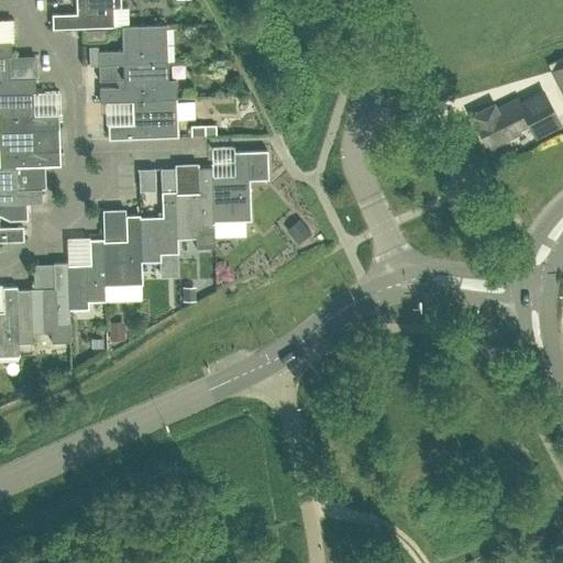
[(75,0),(76,13),(52,13),(52,28),(52,29),(81,28),(84,28),(113,26),(121,25),(129,25),(128,8),(120,8),(120,0),(75,0)]
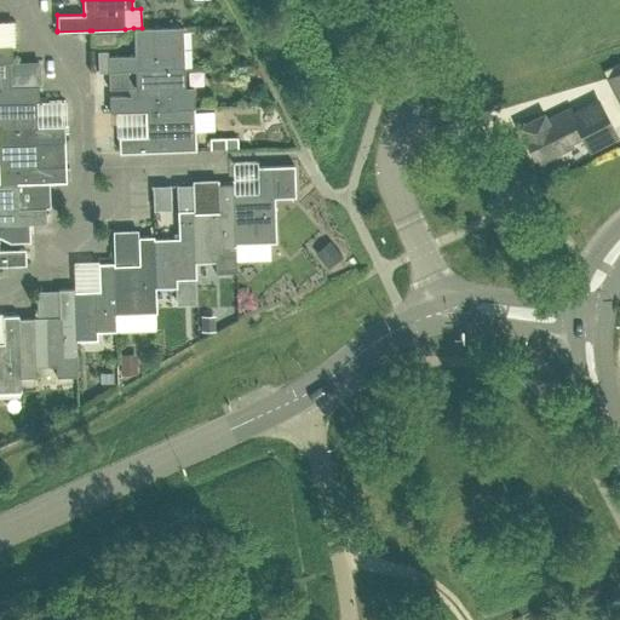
[(107,52),(97,52),(98,72),(108,72),(135,70),(184,68),(184,67),(183,27),(142,28),(133,28),(135,55),(108,56),(107,52)]
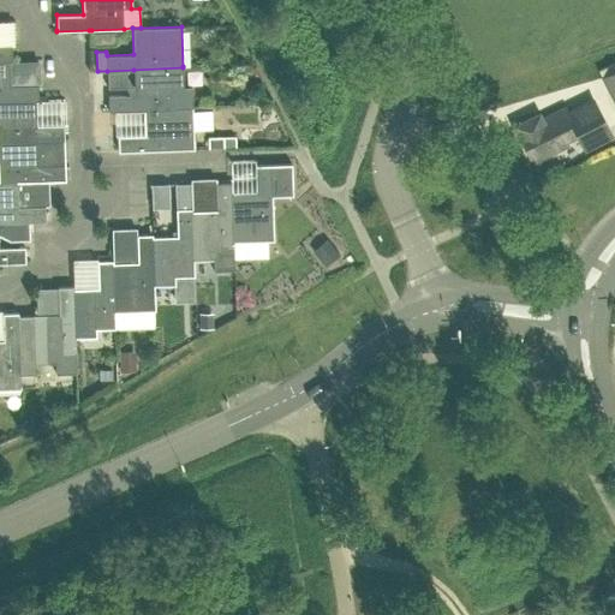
[(0,60),(10,60),(10,61),(12,61),(11,45),(0,45),(0,60)]
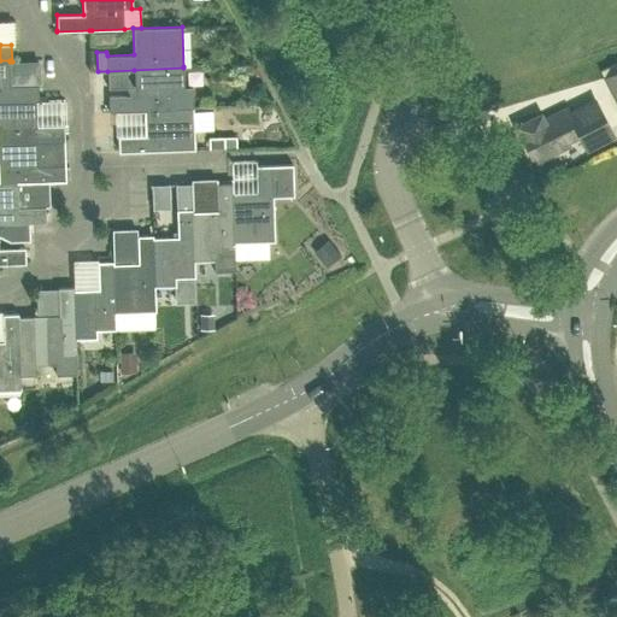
[(0,60),(0,101),(35,100),(35,101),(37,100),(37,84),(11,86),(10,62),(10,60),(0,60)]
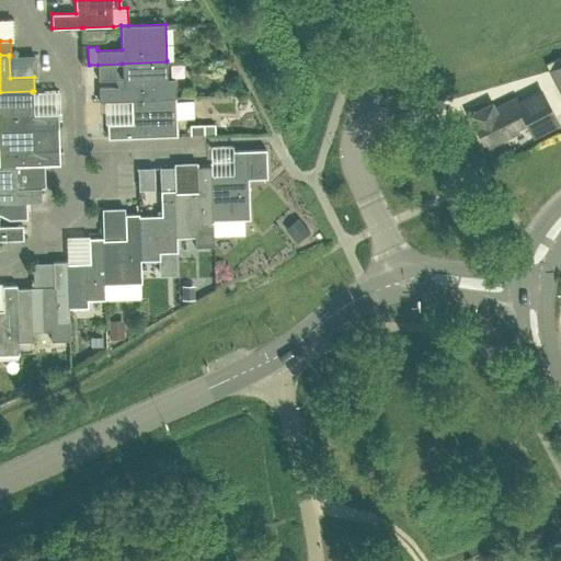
[(99,87),(99,102),(130,101),(130,100),(160,99),(160,98),(175,98),(174,81),(168,81),(167,61),(122,64),(98,65),(98,80),(115,79),(118,87),(99,87)]
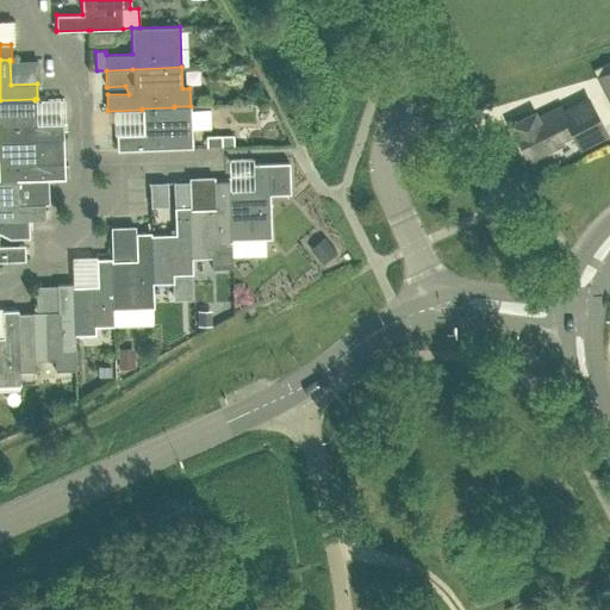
[(609,69),(597,76),(609,101),(609,69)]
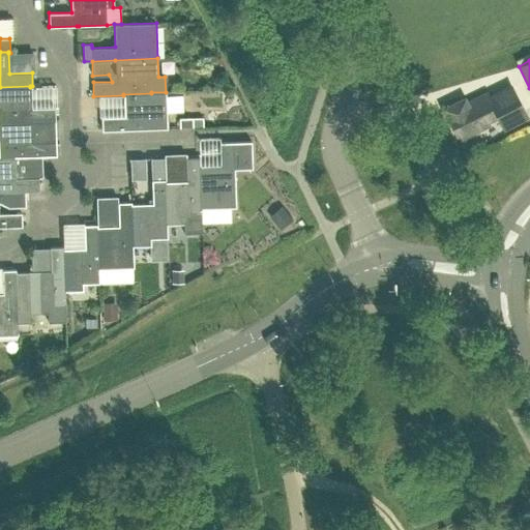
[(0,121),(32,121),(55,120),(54,107),(31,108),(30,87),(30,86),(0,87),(0,121)]
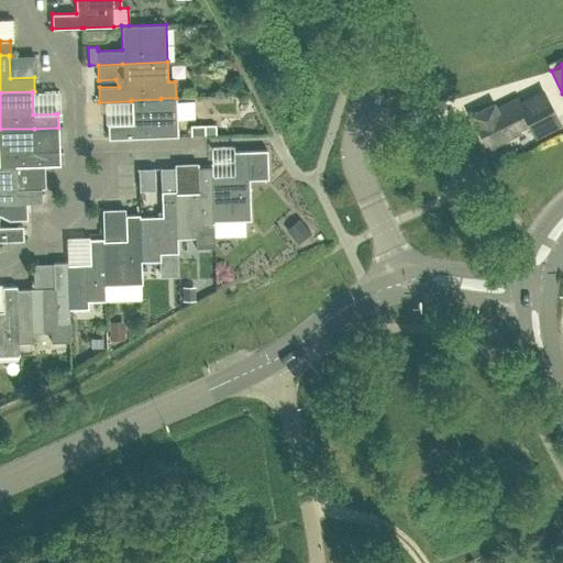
[(487,143),(489,147),(520,132),(519,129),(526,125),(528,129),(531,127),(536,134),(533,135),(533,136),(560,123),(543,94),(522,105),(518,97),(496,109),(499,114),(494,117),(488,106),(470,114),(475,125),(484,144),(487,143)]
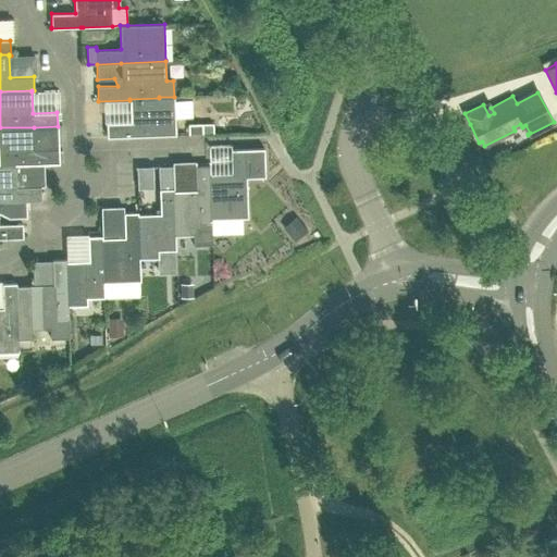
[(131,122),(107,123),(107,137),(175,135),(175,134),(174,97),(159,97),(159,98),(130,99),(130,100),(131,122)]
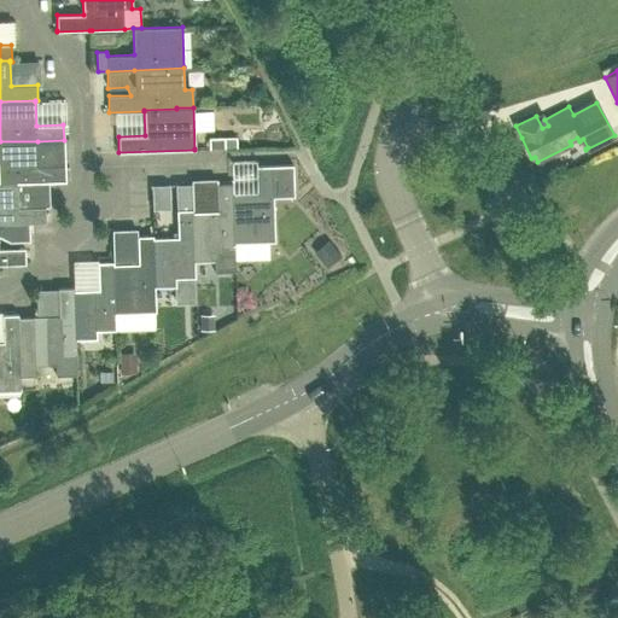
[(17,182),(65,181),(65,165),(38,165),(38,141),(0,141),(0,182),(17,182)]
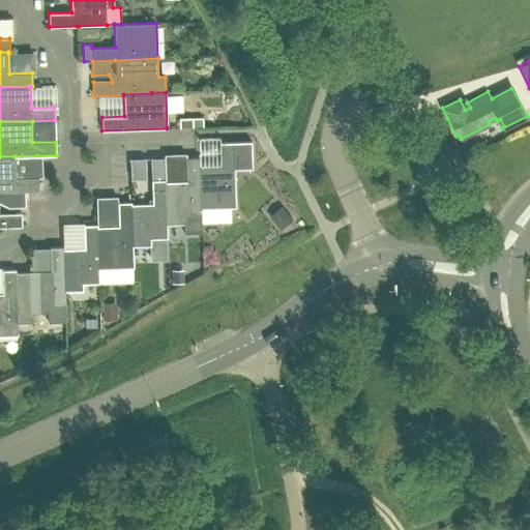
[(235,207),(234,169),(252,169),(251,141),(219,142),(221,166),(199,166),(200,208),(201,208),(235,207)]
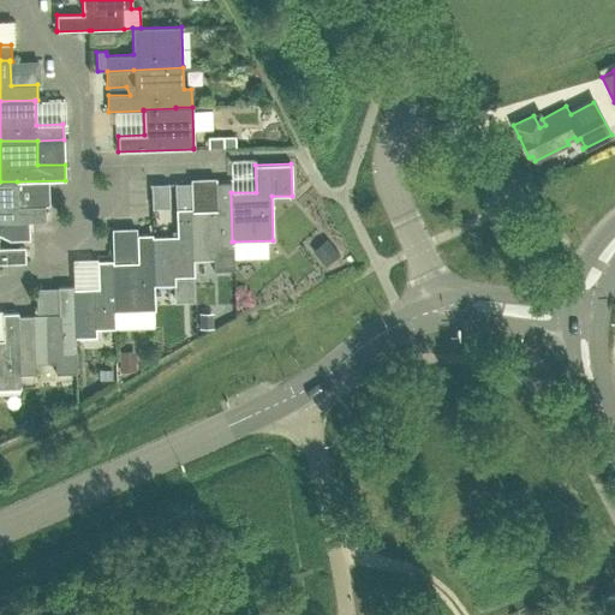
[(0,222),(29,221),(33,221),(45,221),(45,206),(18,206),(17,181),(0,181),(0,222)]
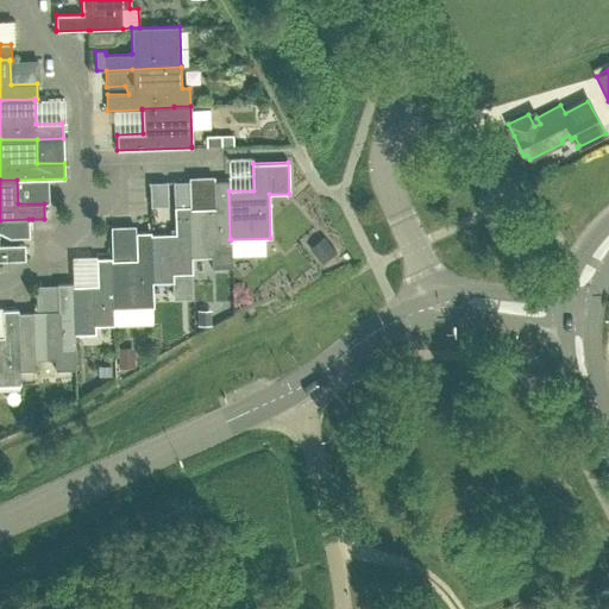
[(173,181),(174,207),(175,233),(151,234),(150,234),(151,282),(152,282),(173,282),(173,274),(192,272),(192,257),(190,257),(189,208),(188,181),(173,181)]
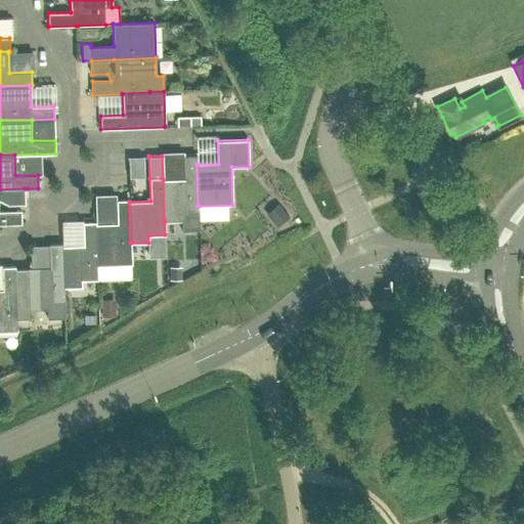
[(200,230),(199,213),(199,206),(198,206),(197,164),(197,156),(183,156),(184,178),(163,179),(164,221),(165,221),(182,220),(183,230),(200,230)]
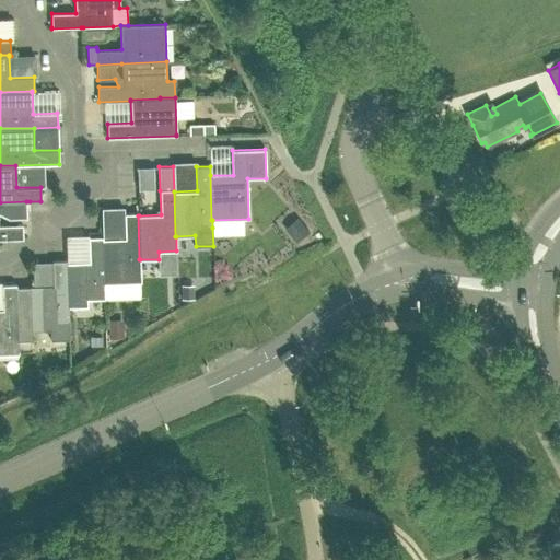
[(0,240),(23,238),(22,224),(0,224),(0,213),(9,218),(26,218),(26,201),(0,202),(0,240)]
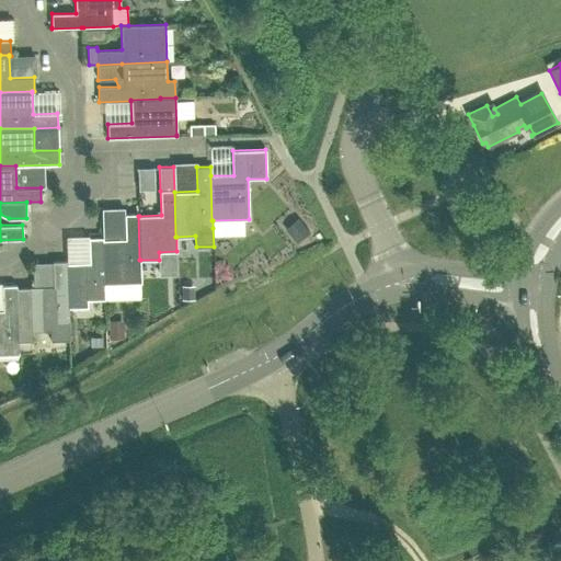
[(104,284),(141,283),(140,260),(139,260),(138,216),(139,216),(139,214),(124,214),(125,239),(103,239),(102,239),(104,284)]
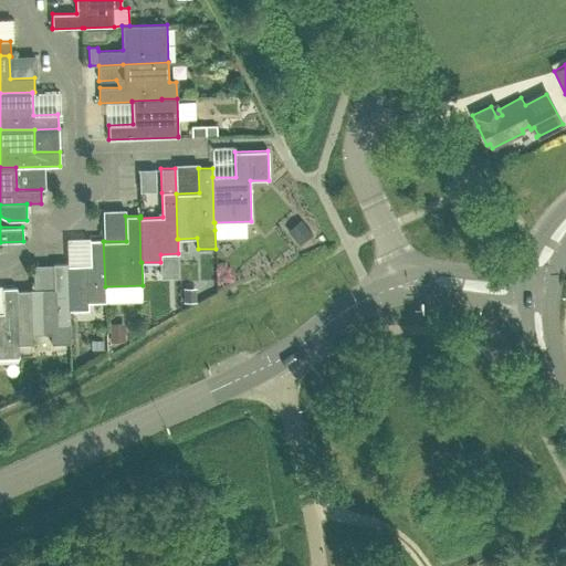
[(300,245),(313,233),(300,219),(286,231),(300,245)]
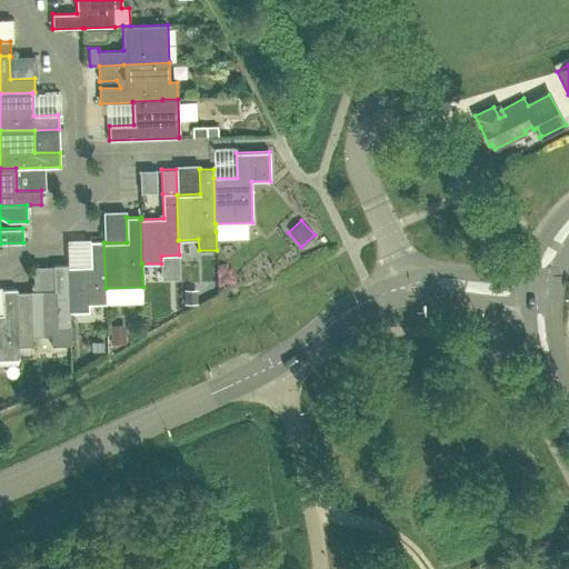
[(69,312),(89,311),(88,303),(107,303),(106,288),(103,242),(105,242),(105,240),(89,241),(90,266),(68,267),(67,267),(69,312)]
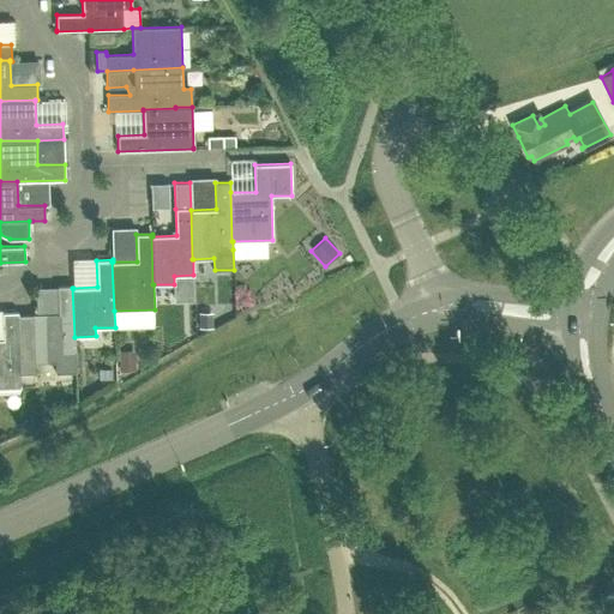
[(193,275),(174,276),(174,284),(175,301),(194,300),(193,275)]
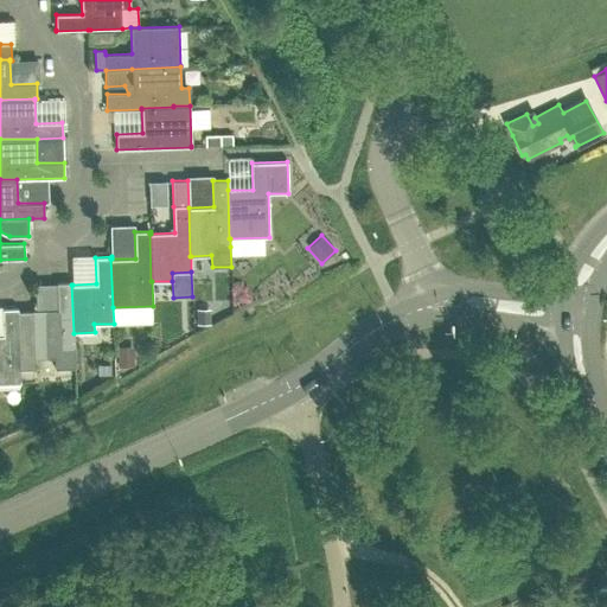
[(36,369),(36,358),(56,358),(56,368),(75,366),(74,333),(71,285),(72,285),(72,282),(57,282),(57,310),(32,310),(32,311),(18,311),(20,369),(36,369)]
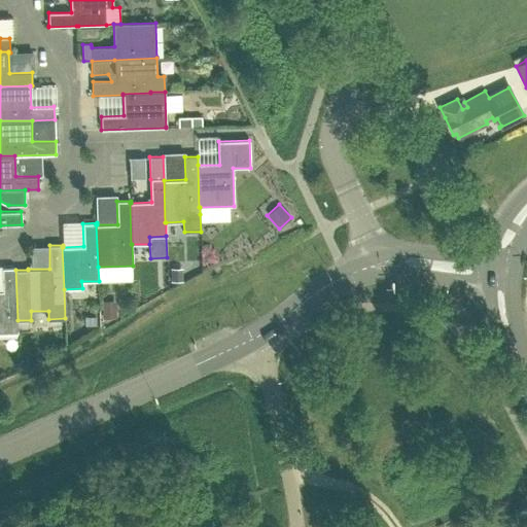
[(0,332),(18,332),(18,320),(15,270),(15,268),(2,268),(2,291),(0,290),(0,332)]
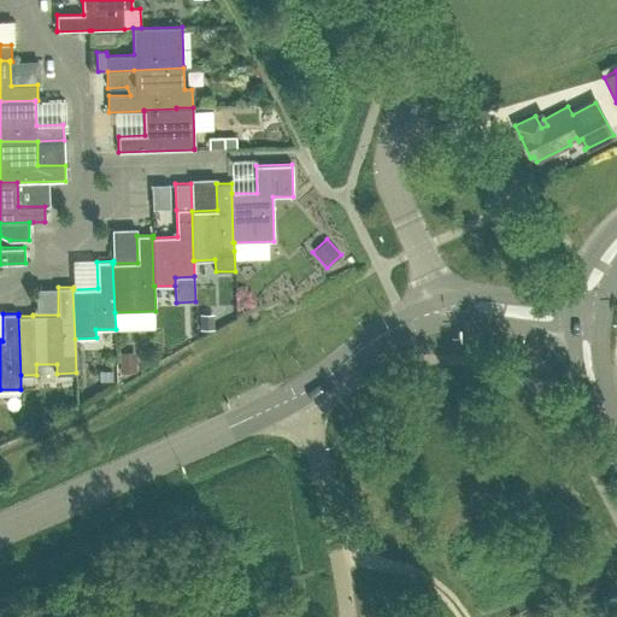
[(200,313),(200,329),(201,329),(213,330),(213,323),(213,315),(200,313)]
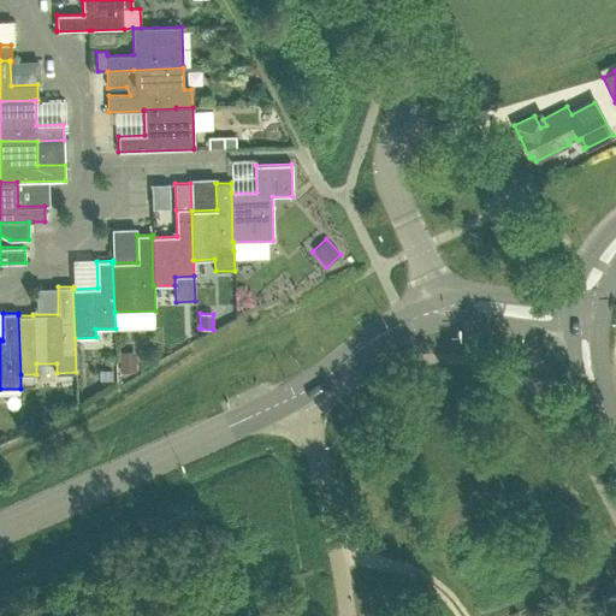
[(119,371),(130,371),(136,371),(136,367),(136,351),(119,351),(119,371)]
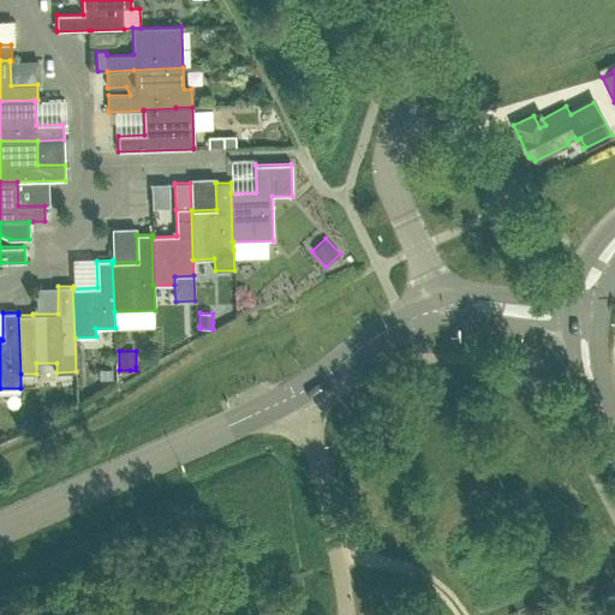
[(112,369),(99,369),(99,380),(112,380),(112,369)]
